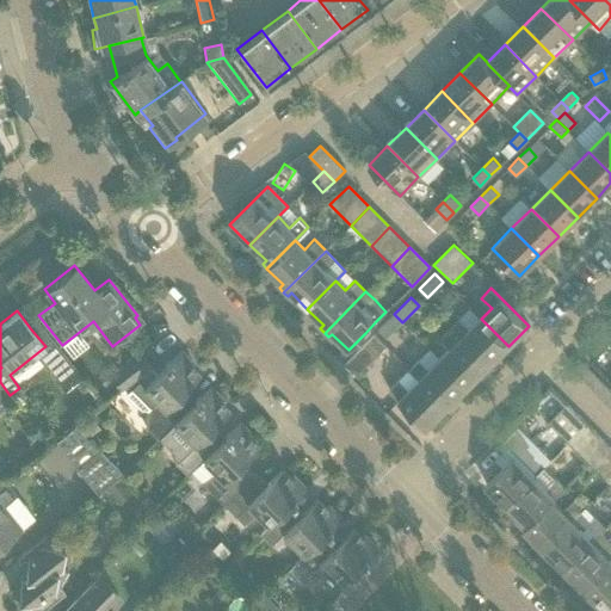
[(394,314),(377,331),(386,339),(402,322),(394,314)]
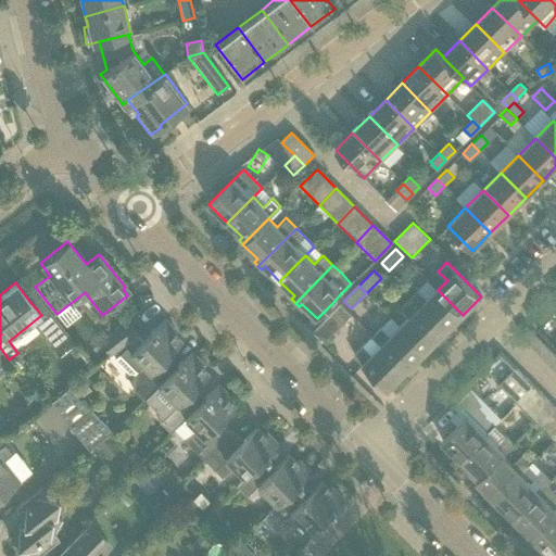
[(418,291),(409,300),(446,337),(451,333),(447,330),(463,315),(438,290),(427,300),(418,291)]
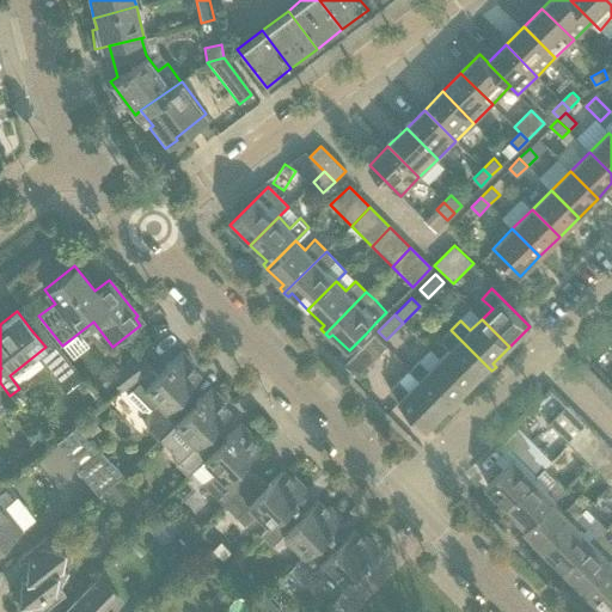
[(451,349),(441,360),(469,387),(484,372),(488,375),(491,371),(451,330),(441,340),(451,349)]
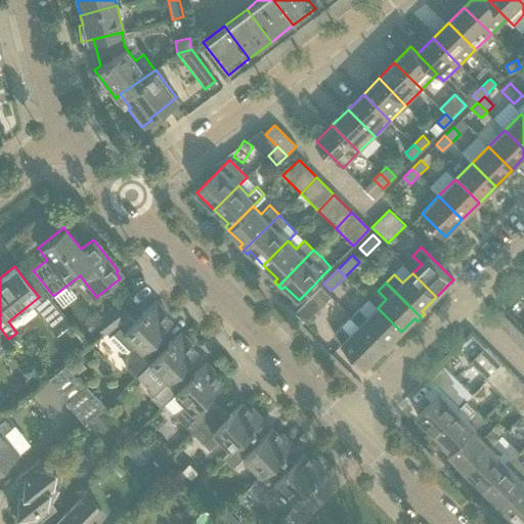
[(295,312),(306,322),(331,297),(320,287),(295,312)]
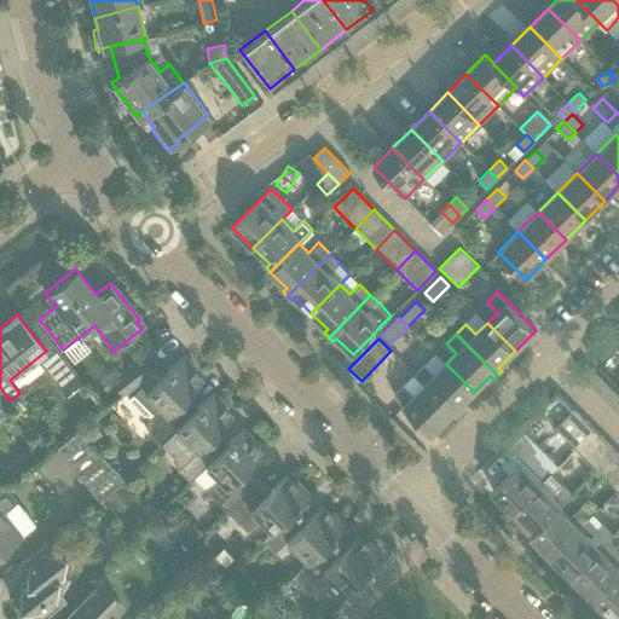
[(39,362),(64,394),(81,381),(56,348),(39,362)]
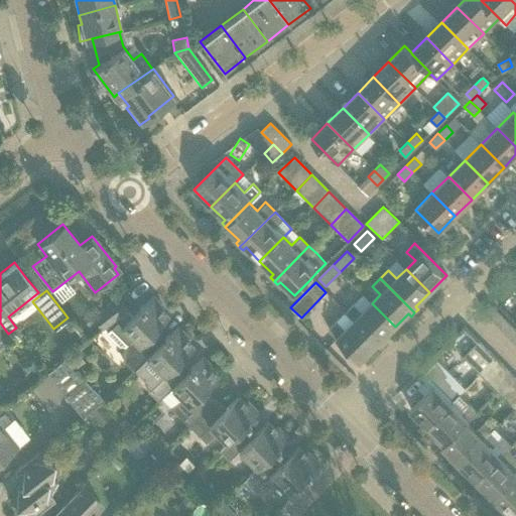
[(132,372),(145,359),(159,345),(149,336),(168,316),(160,309),(162,306),(152,296),(143,305),(142,304),(139,308),(140,309),(121,329),(117,325),(106,336),(120,349),(123,349),(123,362),(132,372)]
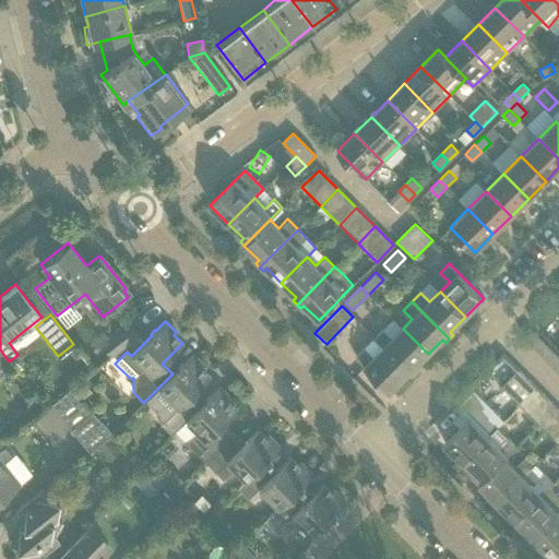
[(99,344),(109,357),(138,335),(128,322),(99,344)]
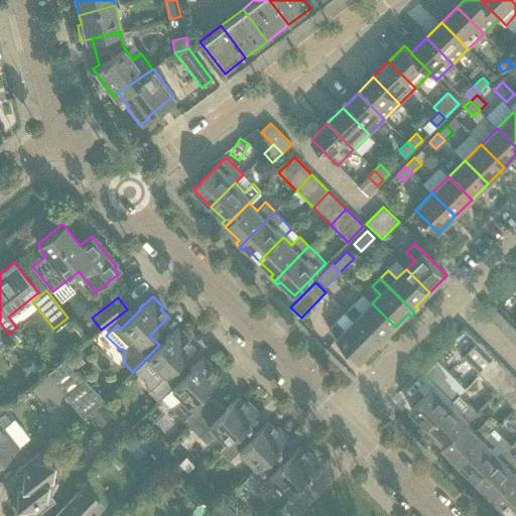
[(346,312),(354,320),(377,344),(377,345),(380,348),(384,343),(381,341),(395,327),(372,303),(363,312),(354,304),(346,312)]
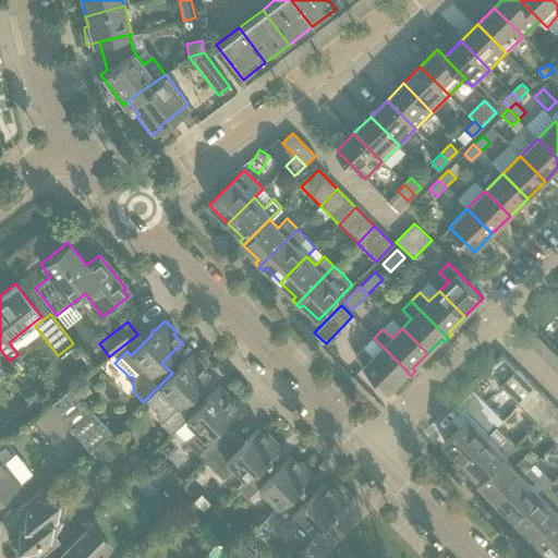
[(520,335),(557,372),(557,358),(528,328),(520,335)]
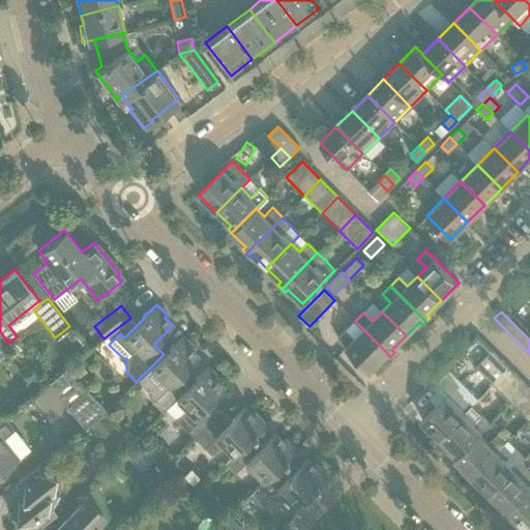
[(387,353),(363,329),(354,339),(346,329),(336,339),(370,372),(387,354),(387,353)]
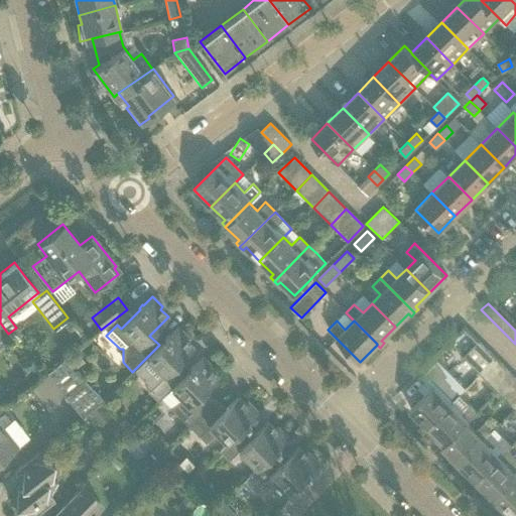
[(0,340),(9,334),(8,334),(0,323),(0,340)]
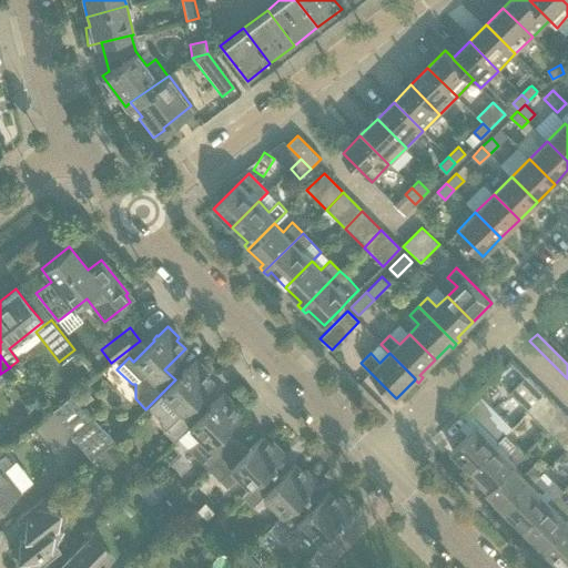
[(163,432),(173,443),(202,413),(192,403),(212,382),(204,374),(206,371),(195,359),(185,369),(184,368),(180,373),(181,374),(175,379),(160,395),(172,406),(163,415),(163,432)]
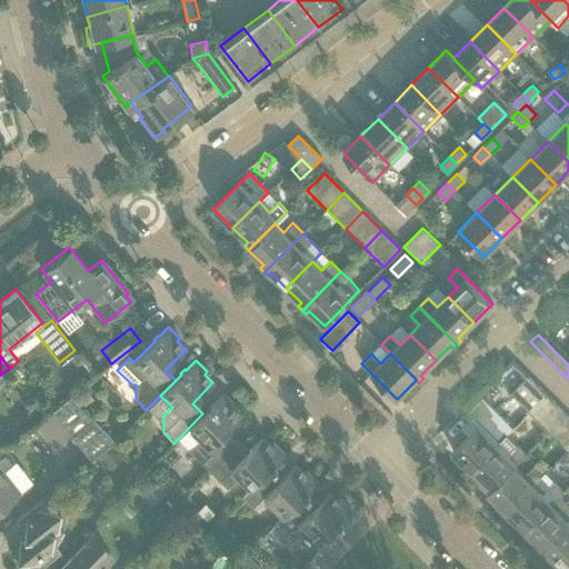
[(510,393),(530,413),(547,396),(528,376),(510,393)]
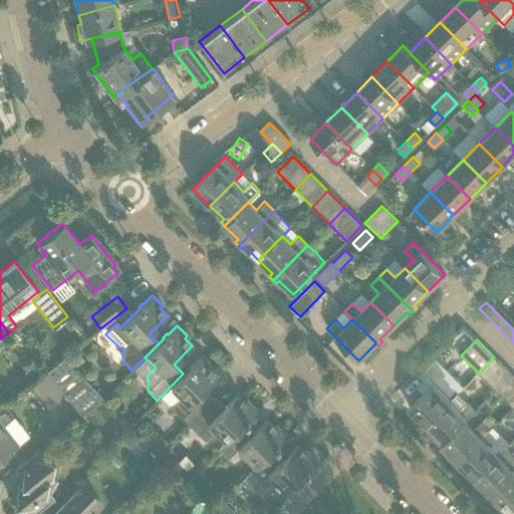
[(171,408),(187,425),(208,404),(198,395),(217,375),(209,368),(212,365),(202,355),(193,364),(192,363),(188,367),(189,368),(183,373),(157,401),(170,388),(181,398),(171,408)]
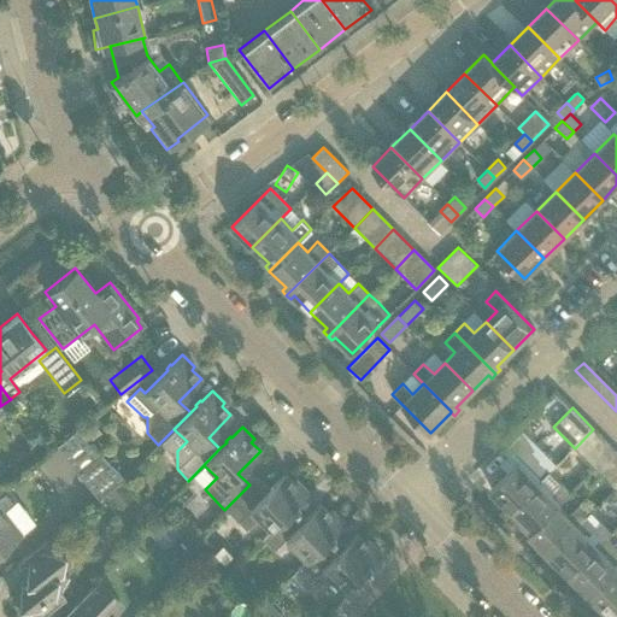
[(491,489),(511,511),(540,482),(558,464),(523,429),(503,450),(506,453),(507,452),(518,462),(491,489)]
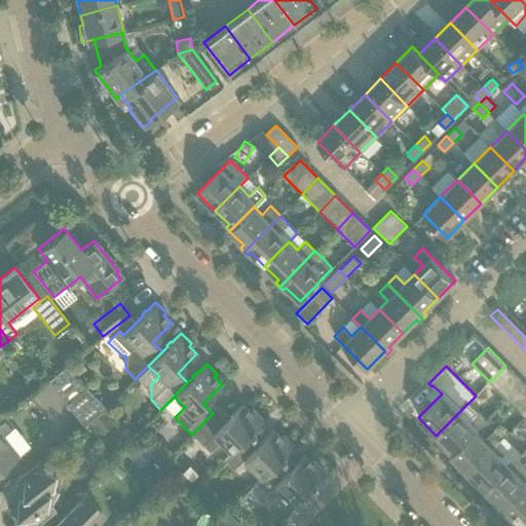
[(490,382),(508,400),(524,384),(505,366),(490,382)]
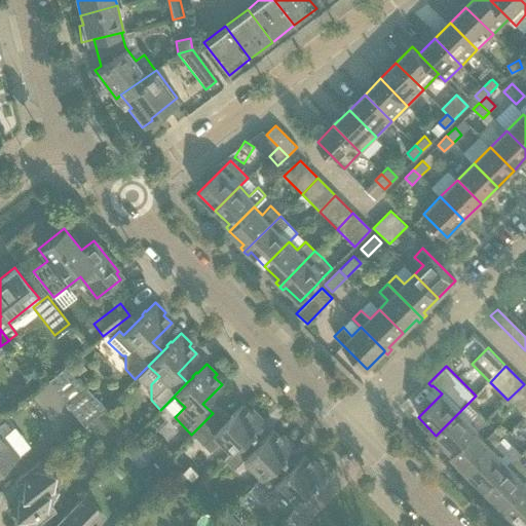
[(508,400),(524,417),(525,415),(525,385),(524,384),(508,400)]
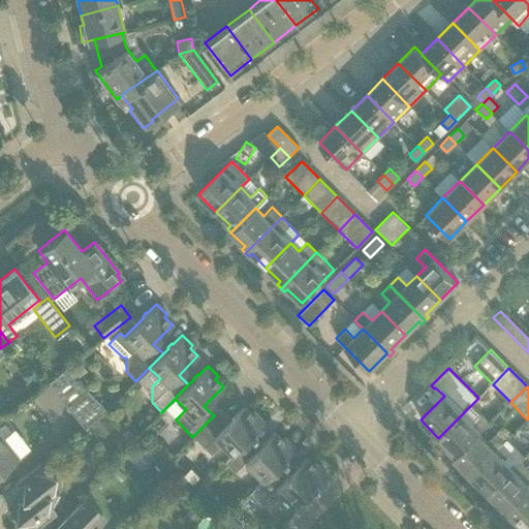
[(65,403),(85,428),(91,423),(105,411),(83,389),(65,403)]
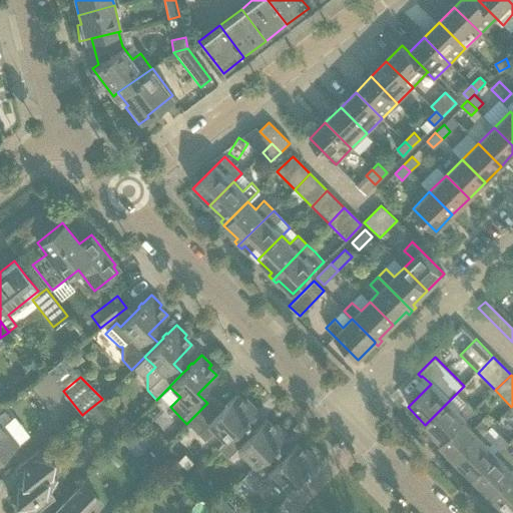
[(214,432),(224,442),(237,428),(243,423),(244,424),(248,420),(247,419),(255,410),(245,400),(243,402),(235,395),(217,413),(207,403),(186,424),(204,442),(214,432)]
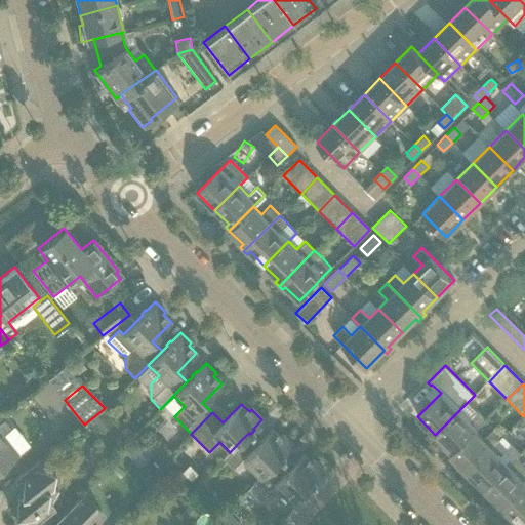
[(105,408),(90,419),(99,432),(115,419),(110,412),(105,408)]
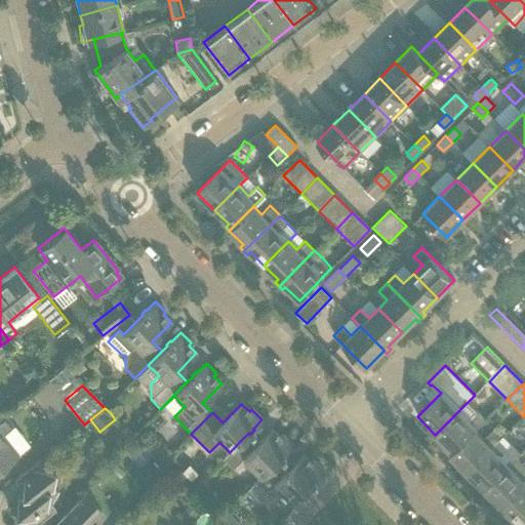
[(446,451),(449,455),(474,431),(485,419),(476,411),(468,419),(459,410),(435,435),(448,448),(446,451)]
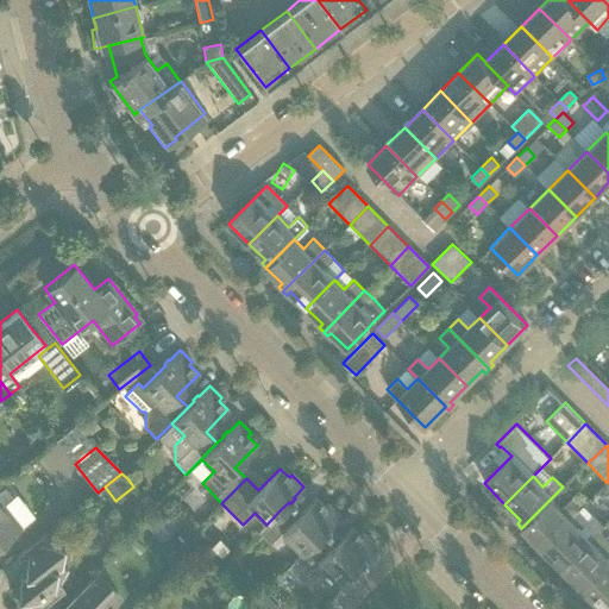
[(0,490),(0,544),(19,529),(1,507),(12,497),(5,488),(0,490)]
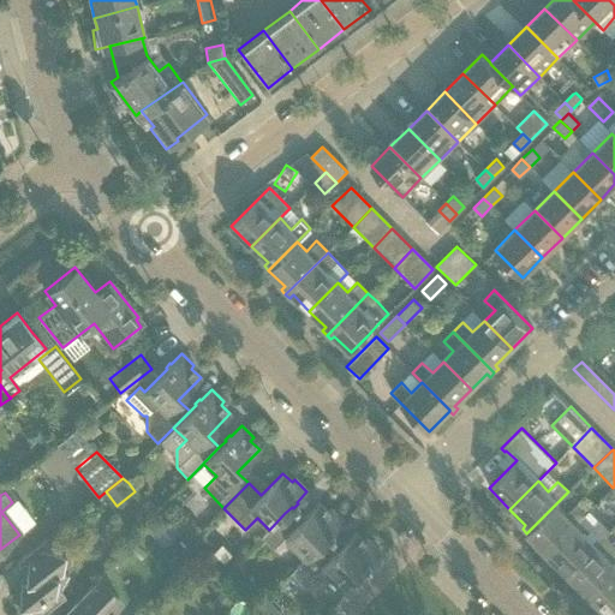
[(290,575),(321,543),(328,536),(329,537),(333,533),(332,531),(342,521),(330,509),(327,512),(318,503),(297,525),(285,513),(269,530),(261,539),(270,549),(274,547),(284,538),(304,559),(288,574),(290,575)]
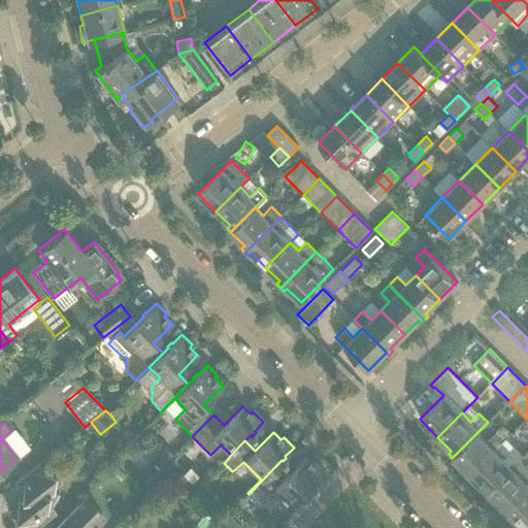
[(463,473),(467,477),(502,442),(494,434),(486,442),(476,433),(452,458),(465,471),(463,473)]
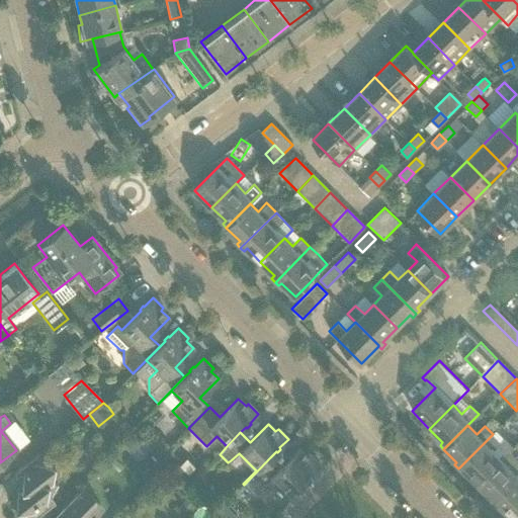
[(464,469),(478,484),(502,459),(513,447),(504,437),(500,441),(493,434),(458,468),(461,472),(464,469)]
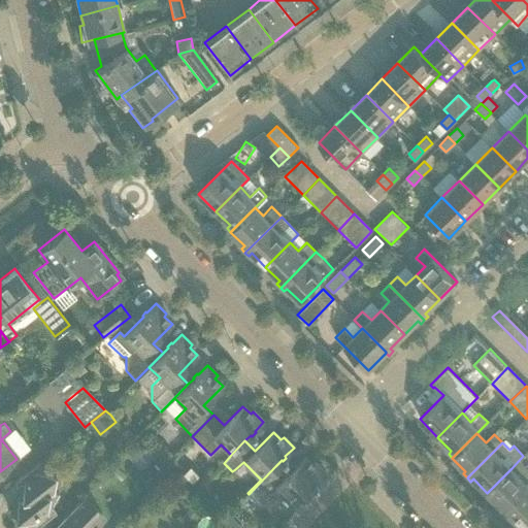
[(138,444),(128,455),(140,467),(151,457),(138,444)]
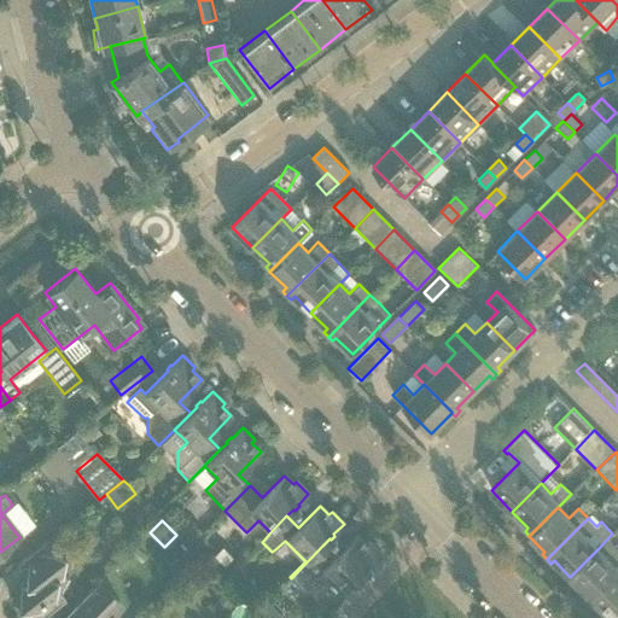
[(322,546),(291,578),(302,589),(320,589),(330,579),(342,592),(365,569),(367,570),(371,566),(369,565),(380,554),(368,541),(365,544),(356,535),(333,558),(322,546)]
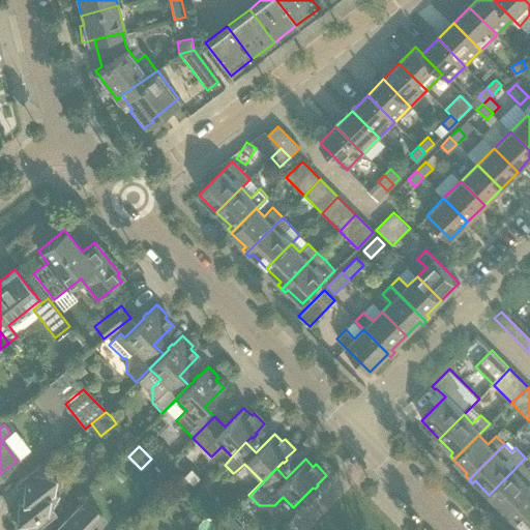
[(513,470),(489,495),(502,508),(500,510),(504,514),(529,488),(529,470),(522,462),(513,470)]
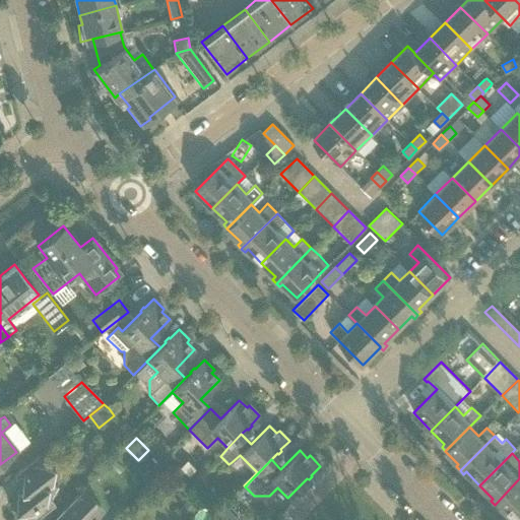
[(39,455),(29,462),(14,475),(21,484),(20,493),(17,492),(14,513),(22,514),(26,519),(35,519),(55,505),(48,496),(49,486),(53,486),(55,466),(48,465),(39,455)]
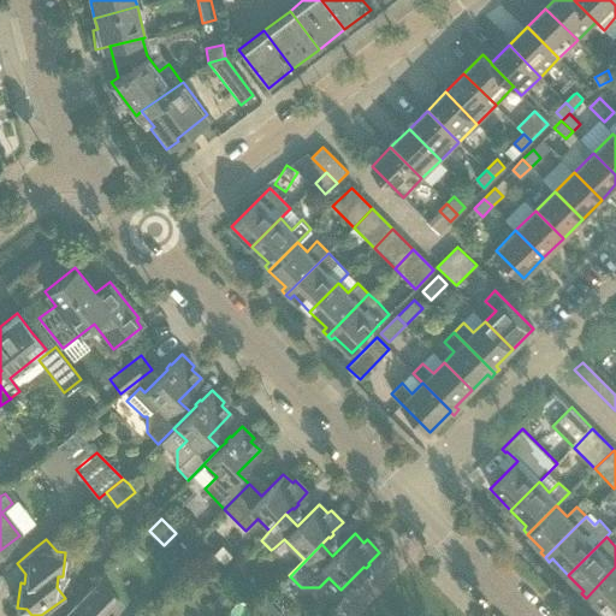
[(593,599),(609,615),(615,608),(615,567),(586,598),(590,603),(593,599)]
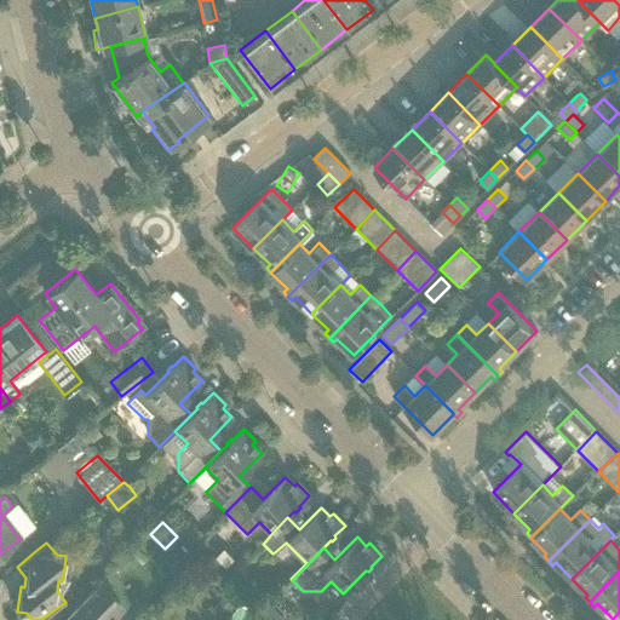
[(62,619),(101,619),(104,616),(118,603),(98,584),(85,597),(62,619)]
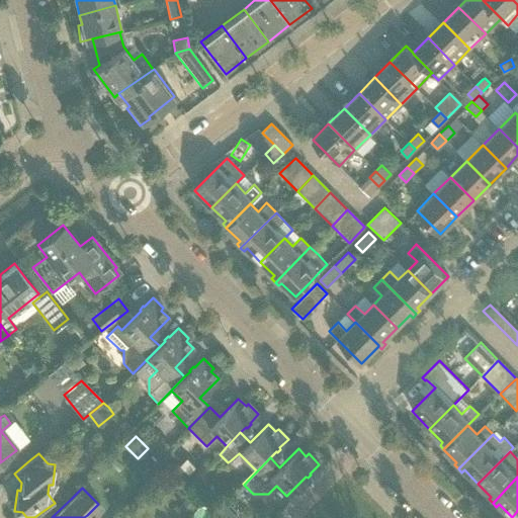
[(186,495),(181,502),(192,510),(197,503),(186,495)]
